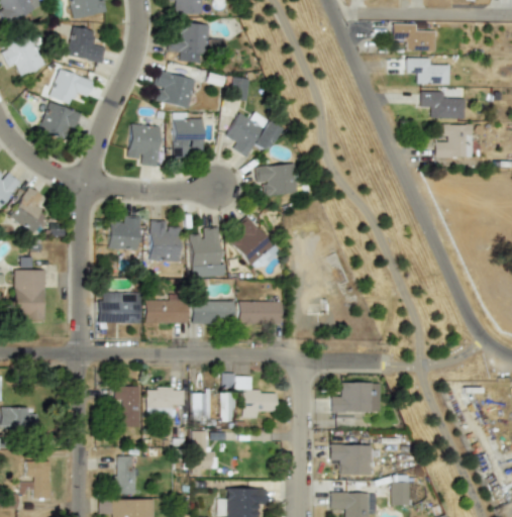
[(0,0),(4,10),(0,12),(0,15),(4,23),(41,6),(38,0),(0,0)]
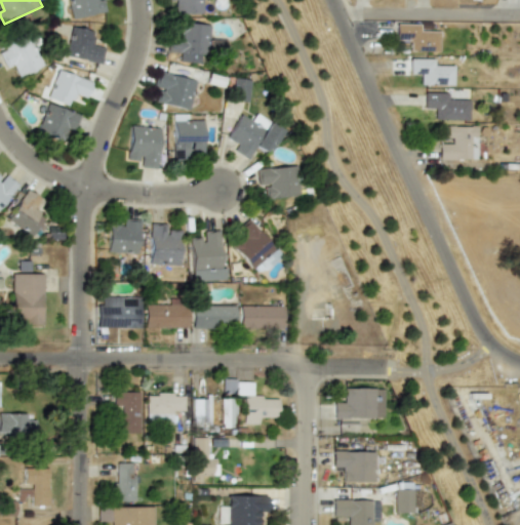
[(108,11),(105,0),(70,0),(74,19),(108,11)]
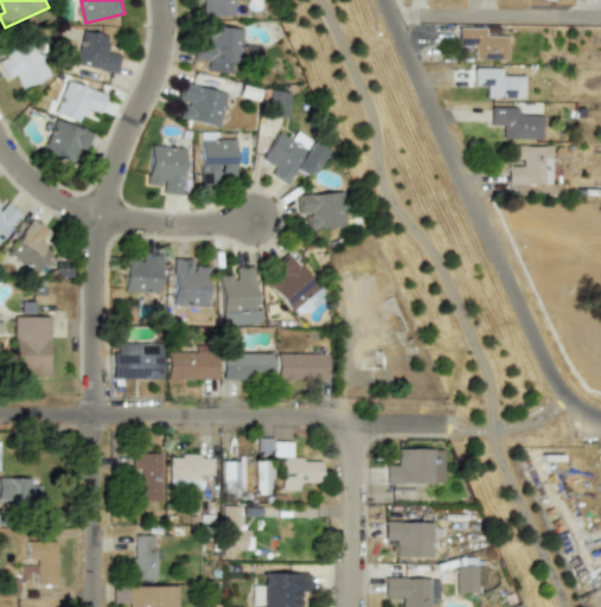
[(237,0),(205,0),(205,17),(237,17),(237,0)]
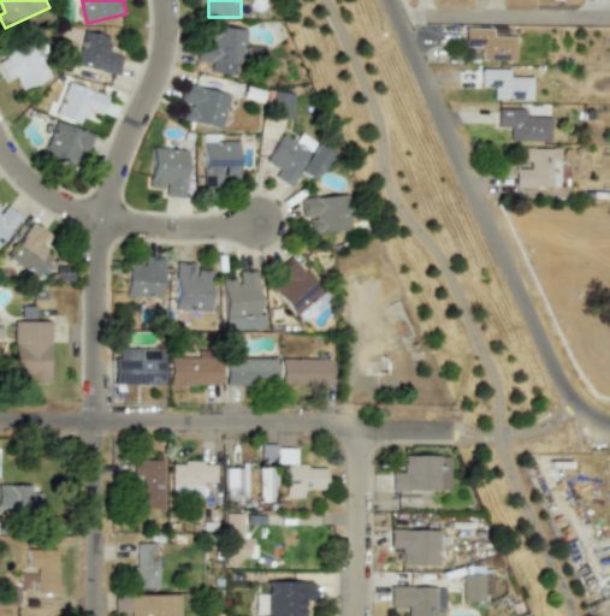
[(248,29),(212,27),(209,72),(237,73),(237,66),(247,66),(248,29)]
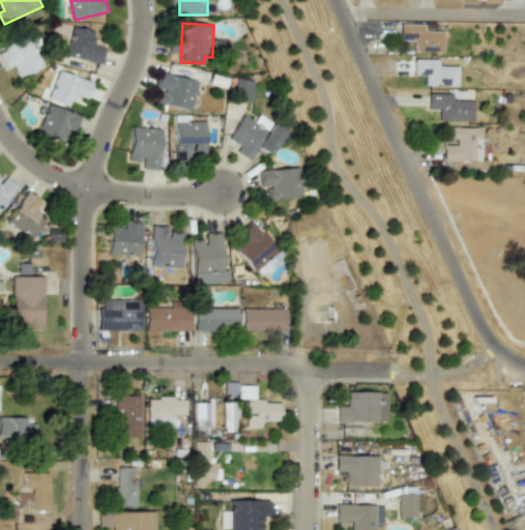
[(446,52),(446,32),(426,31),(427,25),(402,25),(402,40),(416,40),(416,52),(446,52)]
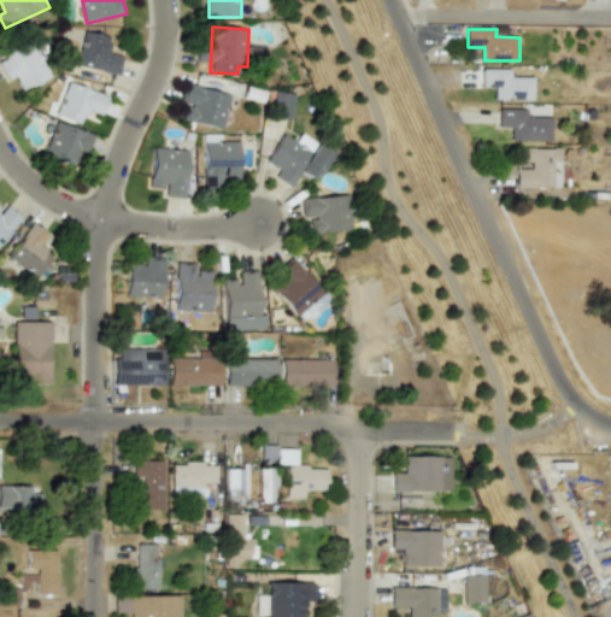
[(123,75),(127,56),(111,52),(115,36),(88,31),(81,65),(123,75)]
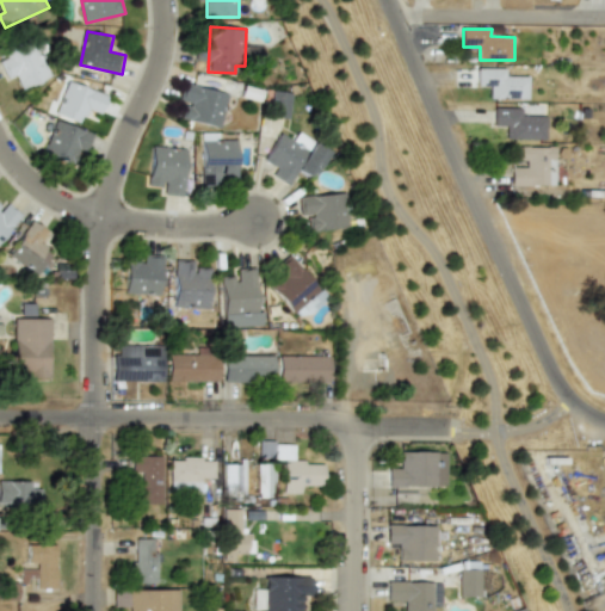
[(0,56),(10,79),(18,75),(24,88),(53,76),(42,53),(49,49),(43,37),(0,56)]
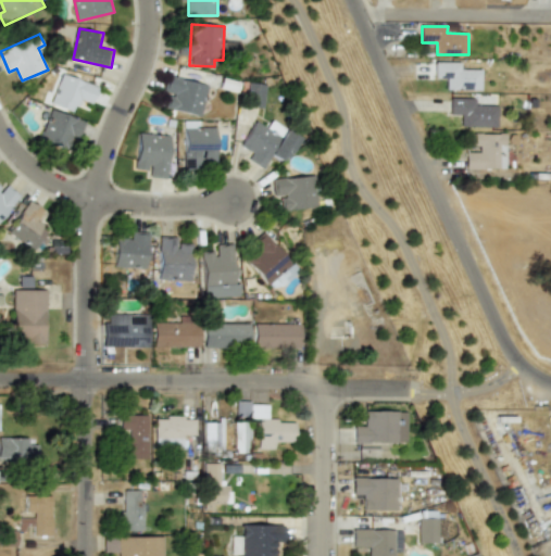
[(484,70),(463,70),(463,62),(437,62),(437,79),(449,79),(449,90),(484,90),(484,70)]
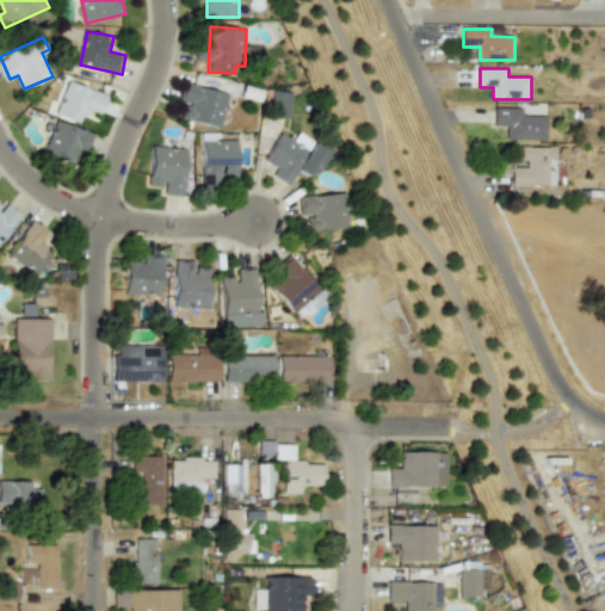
[(110,96),(71,80),(57,113),(84,124),(90,109),(103,115),(110,96)]
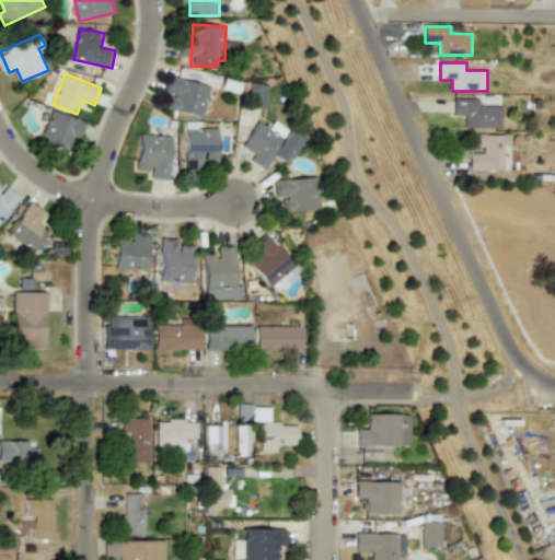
[(212,86),(172,77),(169,92),(175,93),(171,109),(204,118),(212,86)]
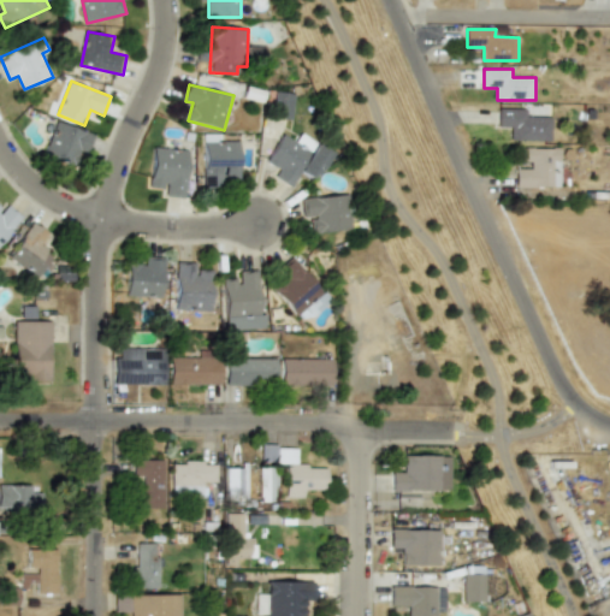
[(295,119),(296,93),(276,92),(274,118),(295,119)]
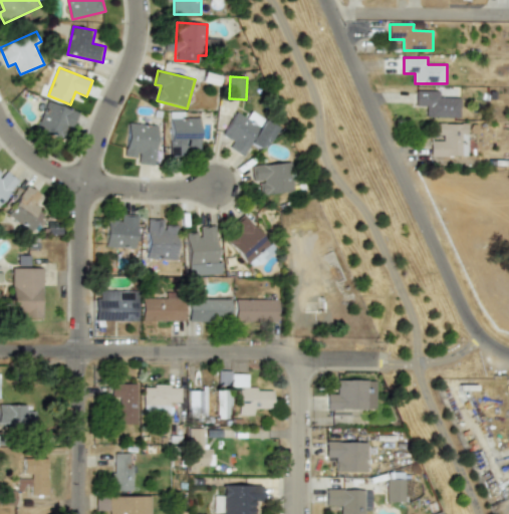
[(428,117),(462,117),(463,97),(442,97),(442,90),(418,90),(418,106),(429,106),(428,117)]
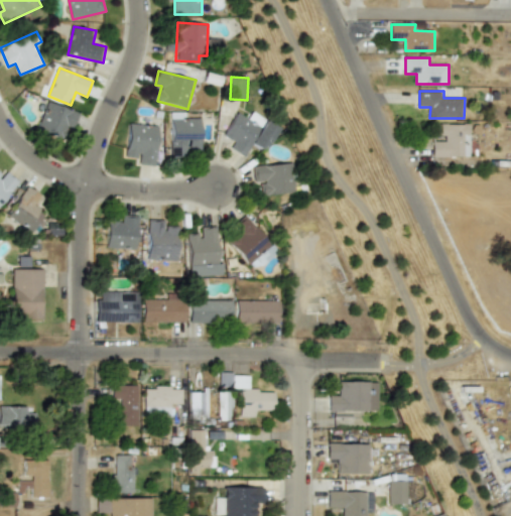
[(80,112),(49,102),(39,129),(65,138),(69,127),(74,128),(80,112)]
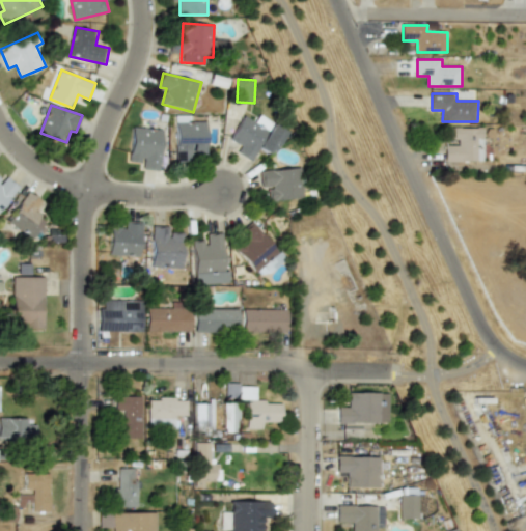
[(246,115),(231,139),(244,146),(240,152),(253,161),(260,149),(272,156),(287,131),(261,114),(256,122),(246,115)]
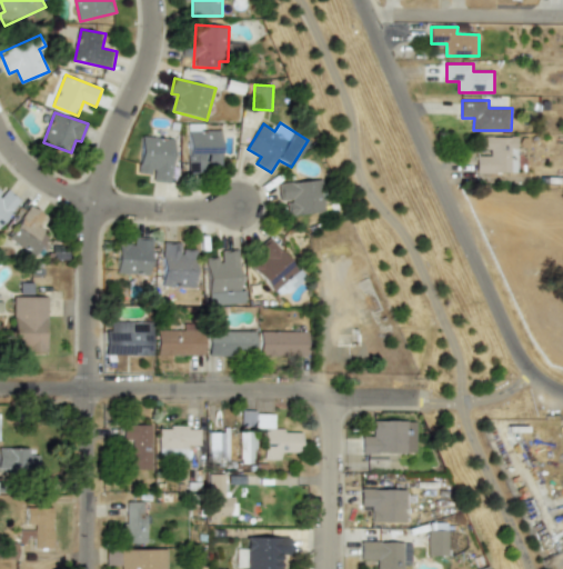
[(190,172),(208,172),(209,167),(222,167),(223,131),(191,131),(190,172)]
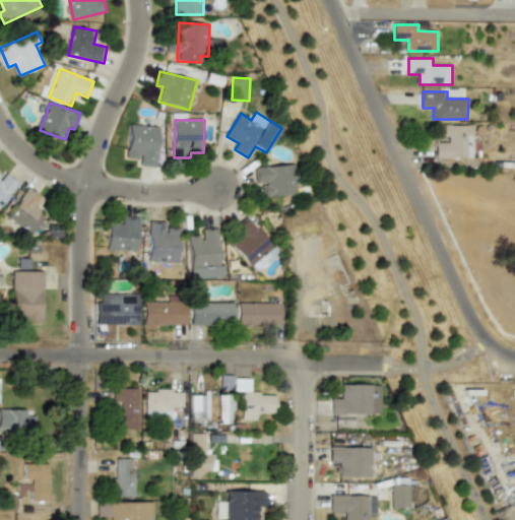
[(158,166),(161,126),(131,125),(129,158),(142,158),(142,166),(158,166)]
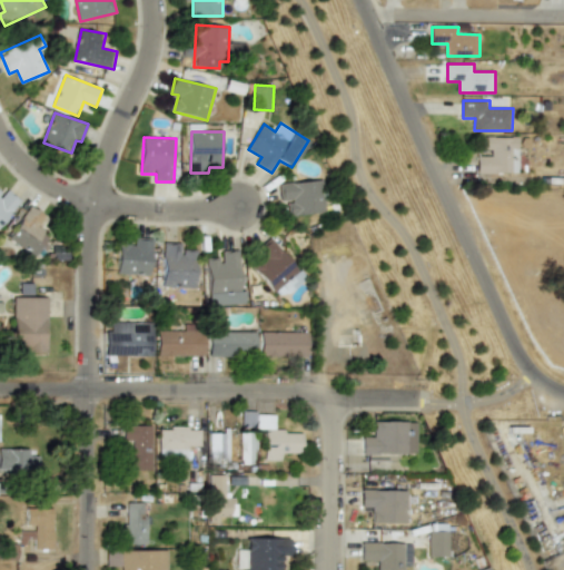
[(530,149),(521,149),(521,137),(490,138),(490,157),(478,157),(480,173),(531,173),(530,149)]
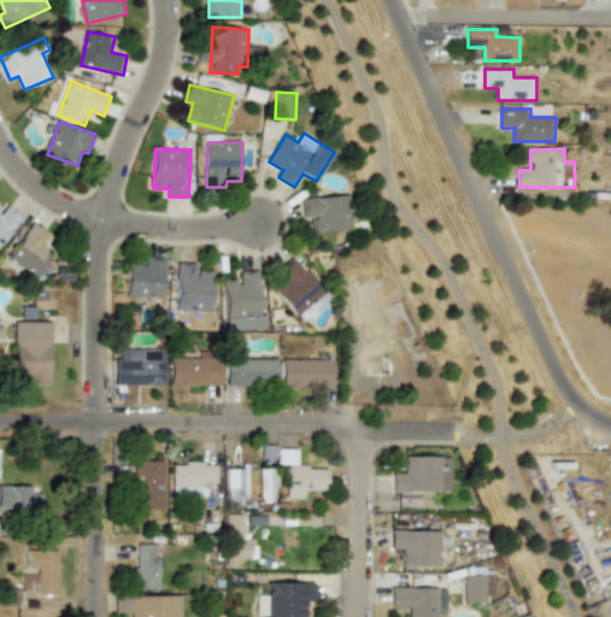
[(356,230),(353,195),(306,198),(307,217),(315,217),(316,233),(356,230)]
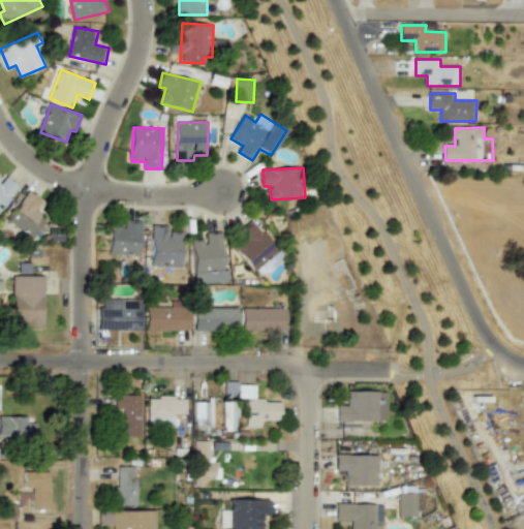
[(8,176),(4,181),(0,177),(0,210),(21,187),(8,176)]
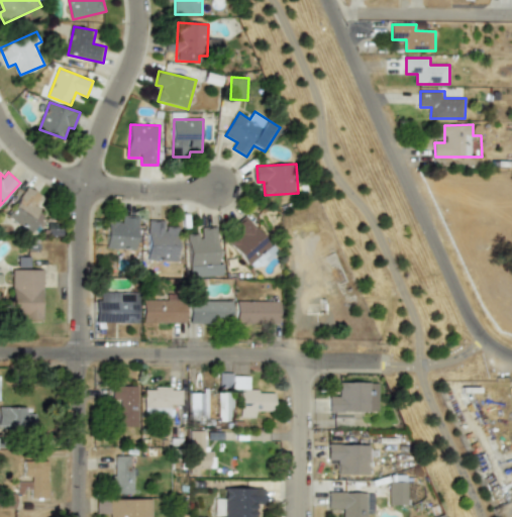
[(47,213),(36,205),(43,195),(29,186),(10,216),(34,232),(47,213)]
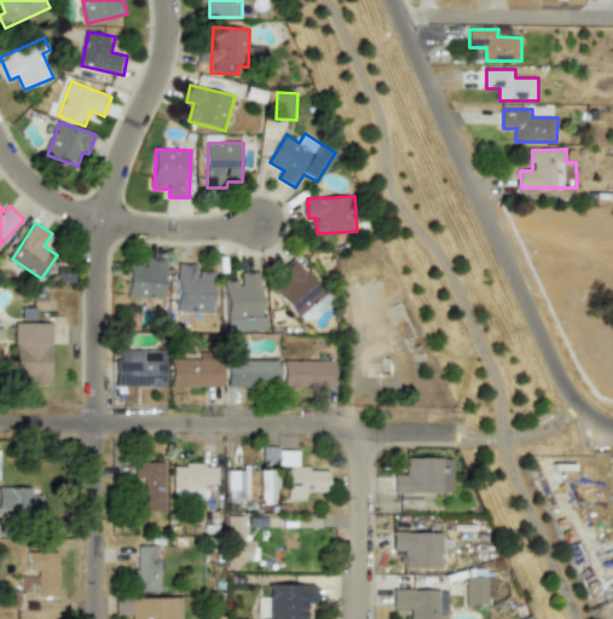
[(131,298),(165,299),(167,260),(149,259),(148,266),(132,265),(131,298)]
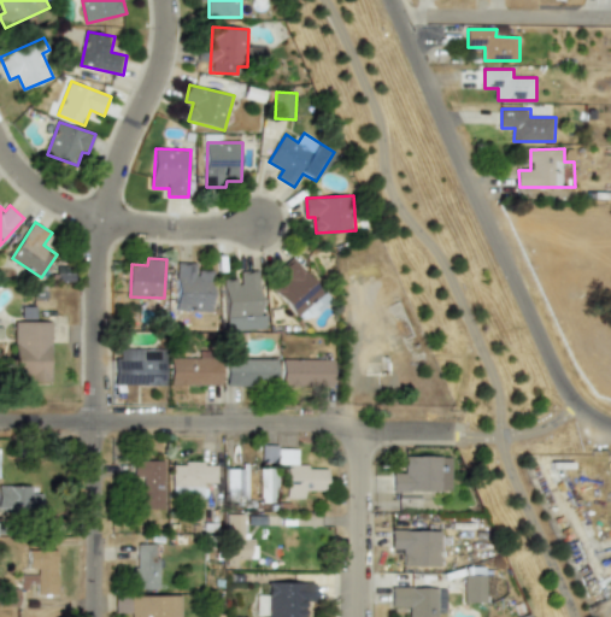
[(271,285),(307,324),(334,300),(298,260),(271,285)]
